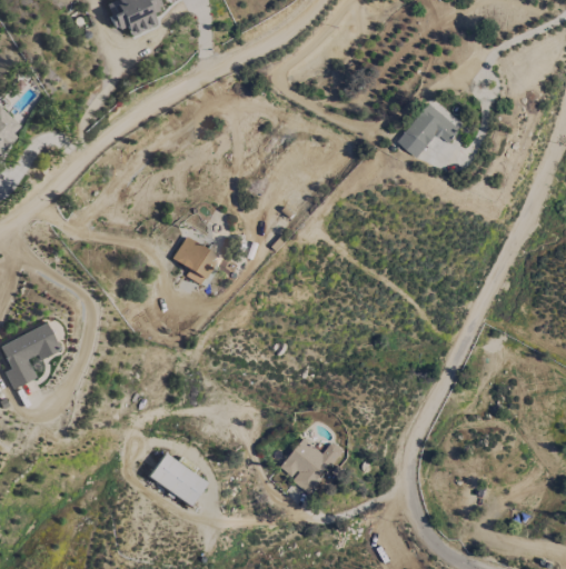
[(450,142),(462,128),(429,102),(398,142),(418,158),(438,133),(450,142)]
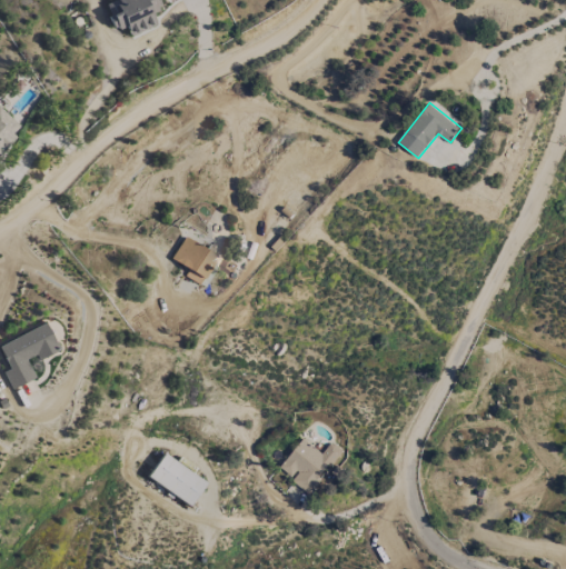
[(0,151),(17,136),(15,133),(21,126),(0,106),(0,151)]
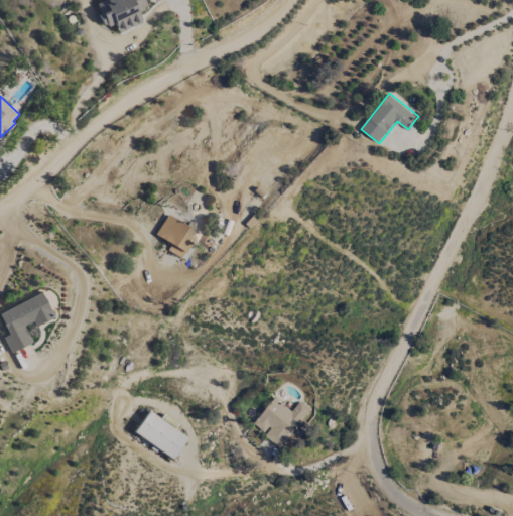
[(183,259),(198,232),(181,223),(173,239),(166,235),(168,230),(162,227),(157,236),(172,244),(168,251),(183,259)]
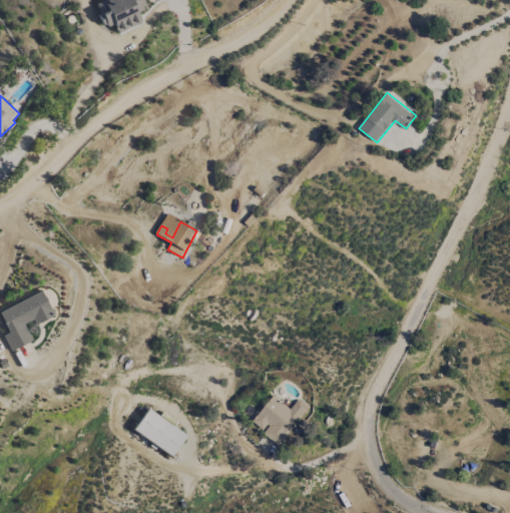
[(0,311),(10,334),(6,336),(13,351),(34,342),(26,324),(35,320),(37,325),(54,317),(43,292),(0,311)]
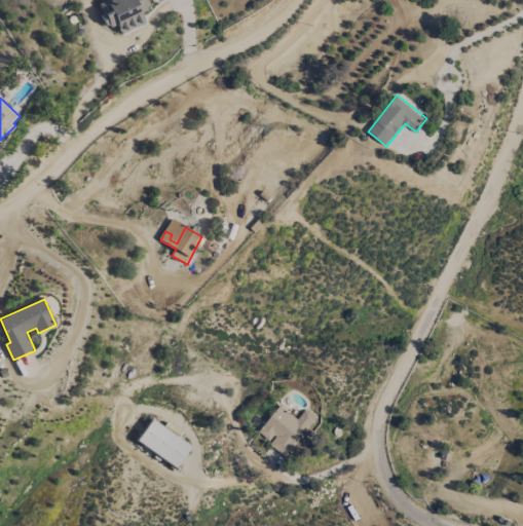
[(300,418),(282,405),(265,426),(269,428),(263,437),(288,455),(319,415),(308,408),(300,418)]
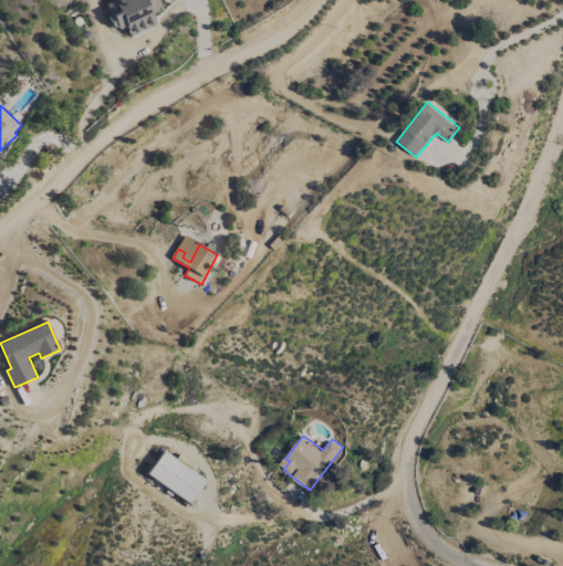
[(206,477),(160,452),(147,478),(191,502),(206,477)]
